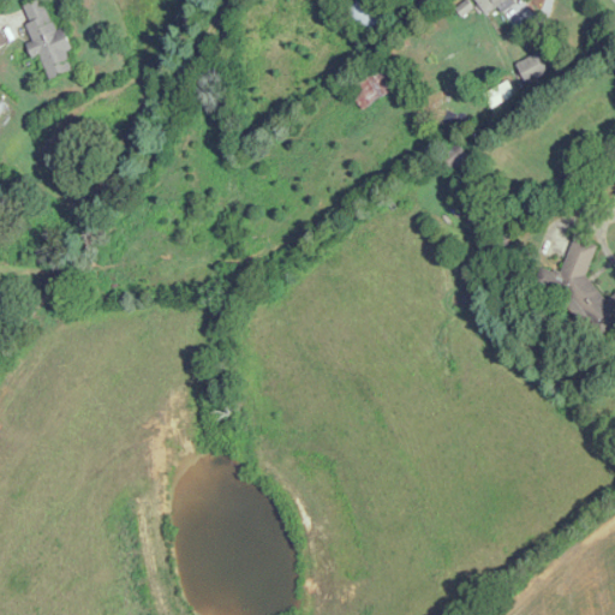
[(73,70),(66,51),(72,49),(64,27),(55,30),(43,0),(35,0),(22,5),(35,41),(29,43),(33,57),(40,53),(49,79),(73,70)]
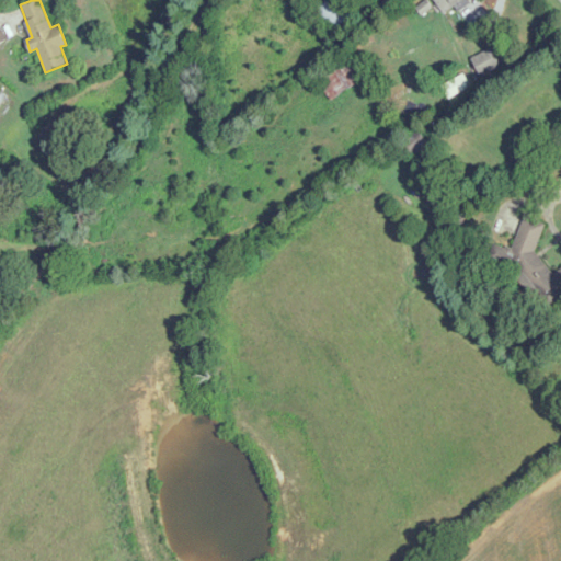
[(355,15),(339,0),(327,0),(317,10),(339,33),(355,15)]
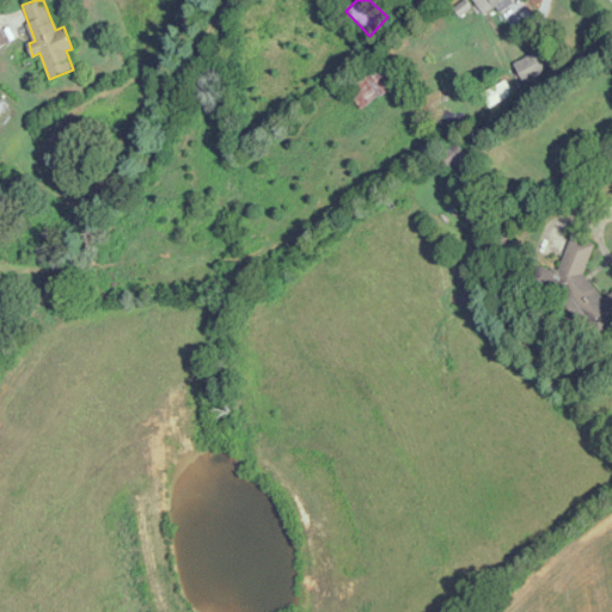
[(475,0),(484,14),(505,0),(475,0)]
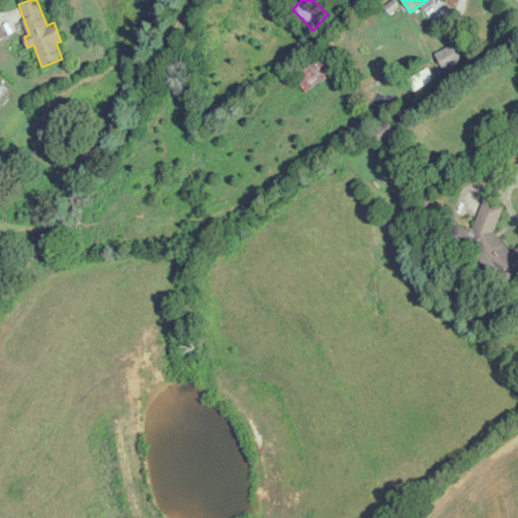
[(435,53),(444,71),(465,61),(456,42),(435,53)]
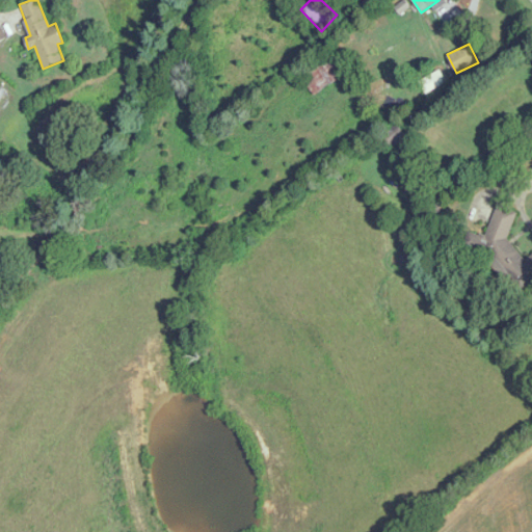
[(302,77),(314,95),(347,72),(336,55),(302,77)]
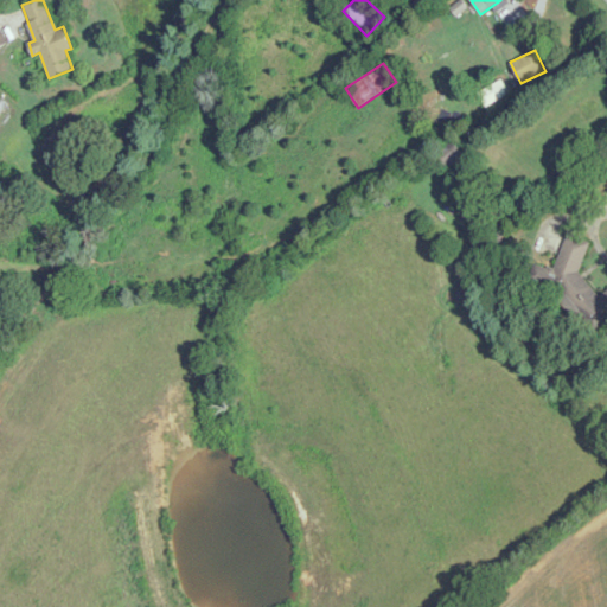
[(589,241),(567,234),(556,269),(535,263),(530,279),(534,283),(558,291),(569,304),(574,305),(595,332),(606,321),(606,289),(600,296),(580,272),(589,241)]
